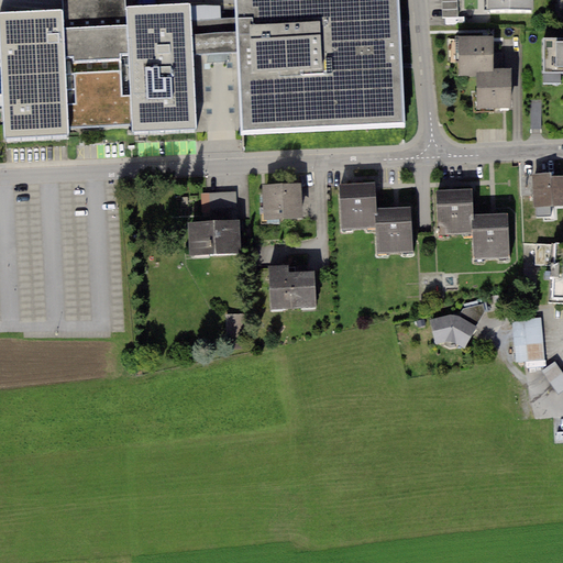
[(62,0),(63,10),(0,13),(0,67),(3,139),(68,135),(67,127),(131,123),(132,132),(197,129),(194,54),(192,35),(190,3),(127,7),(125,0),(62,0)]
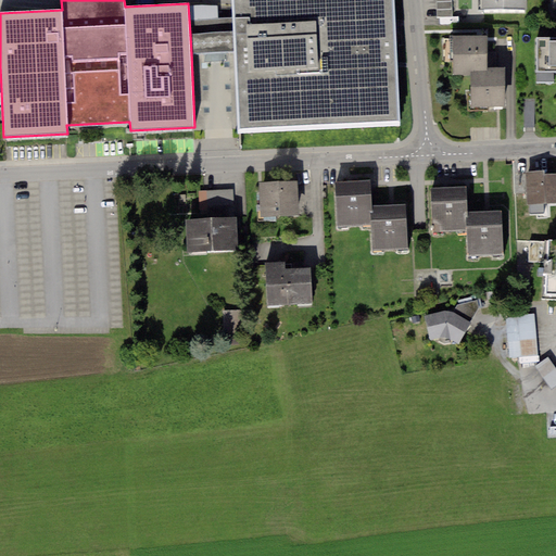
[(393,0),(232,0),(235,33),(236,51),(239,128),(400,121),(393,0)]
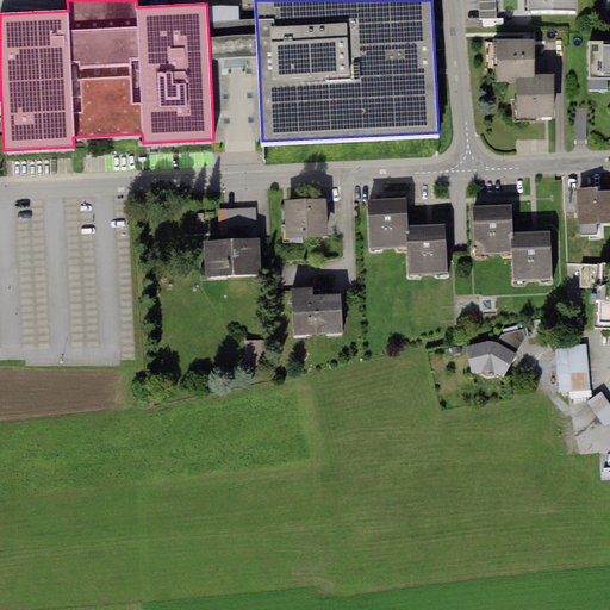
[(496,0),(479,0),(481,23),(498,22),(496,0)]
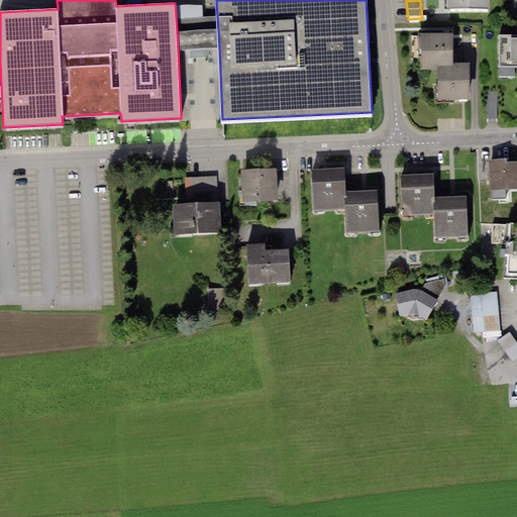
[(490,0),(449,0),(449,12),(490,11),(490,0)]
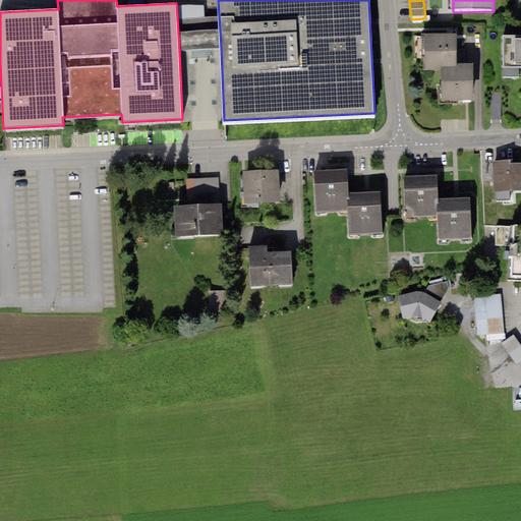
[(220,31),(178,33),(179,50),(221,48),(220,31)]
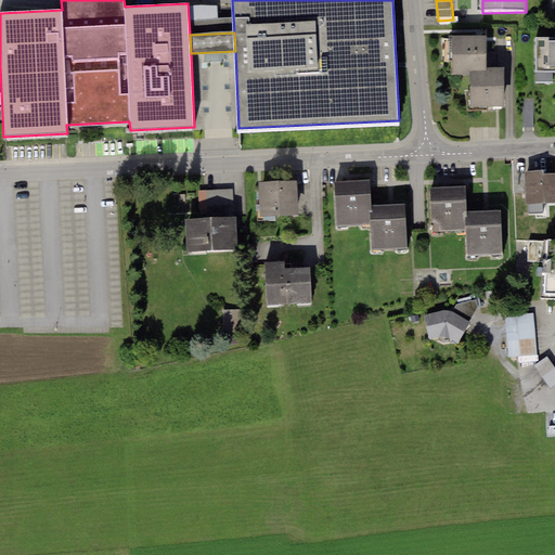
[(554,35),(532,36),(533,74),(554,73),(554,35)]
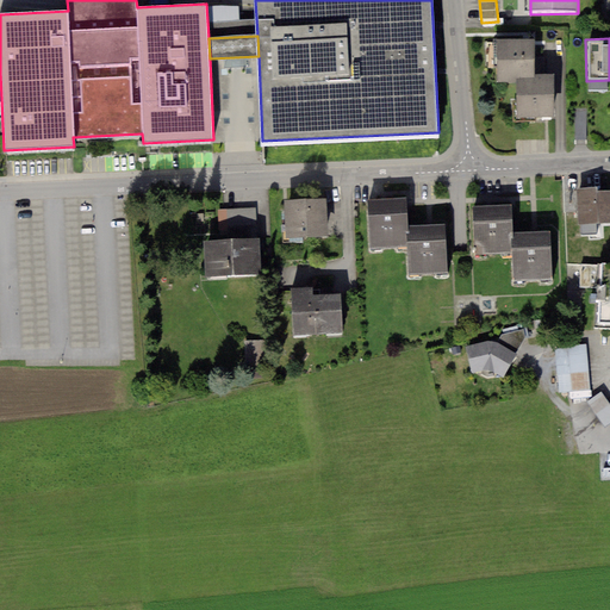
[(541,39),(509,41),(510,76),(527,76),(542,76),(541,39)]
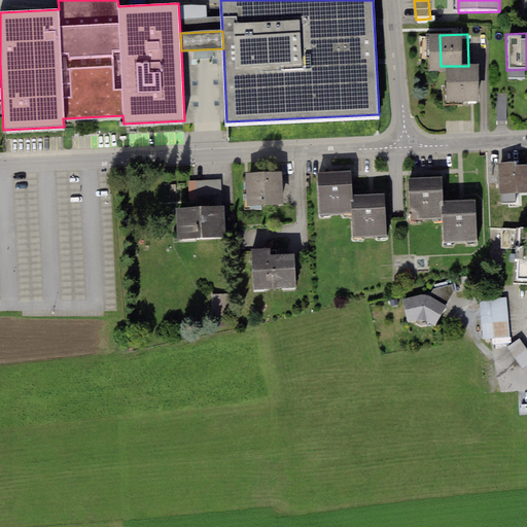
[(468,66),(455,66),(456,100),(490,99),(489,65),(468,66)]
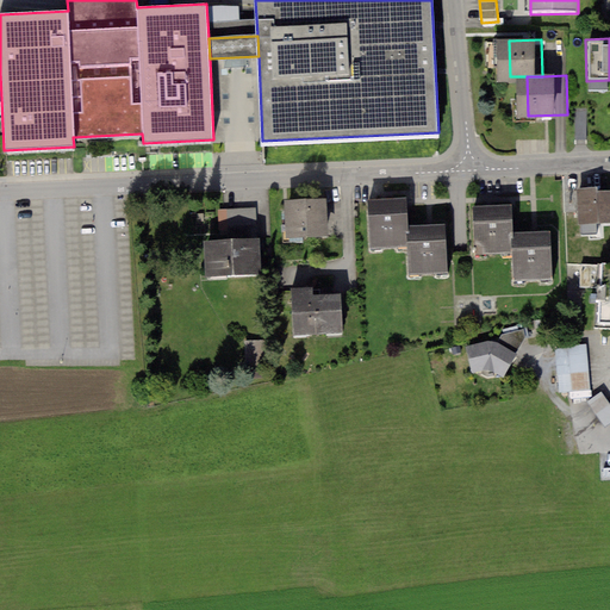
[(609,193),(583,194),(583,230),(609,229),(609,193)]
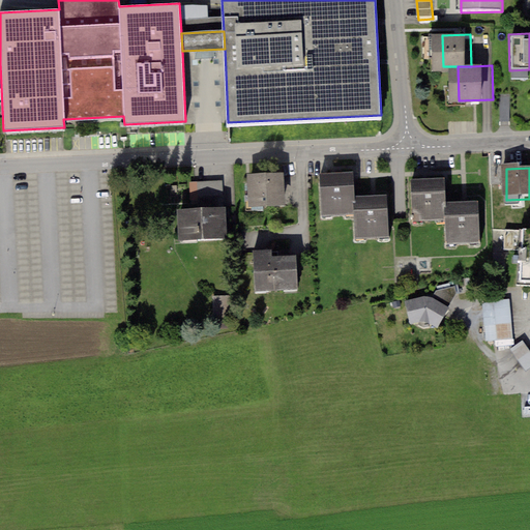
[(352,173),(319,174),(321,216),(354,214),(353,197),(352,173)]
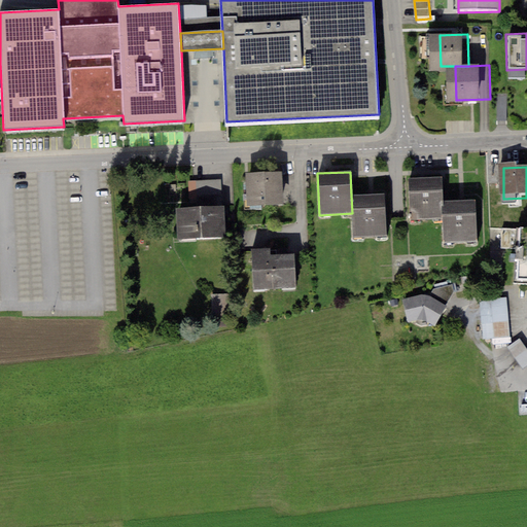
[(282,176),(249,176),(249,209),(282,208),(282,176)]
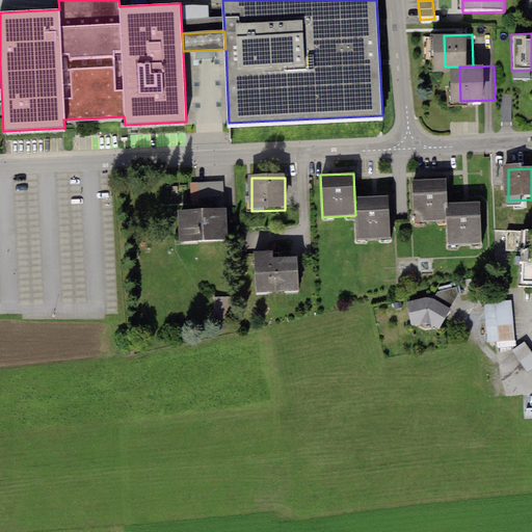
[(445,180),(413,181),(414,221),(447,219),(446,204),(445,180)]
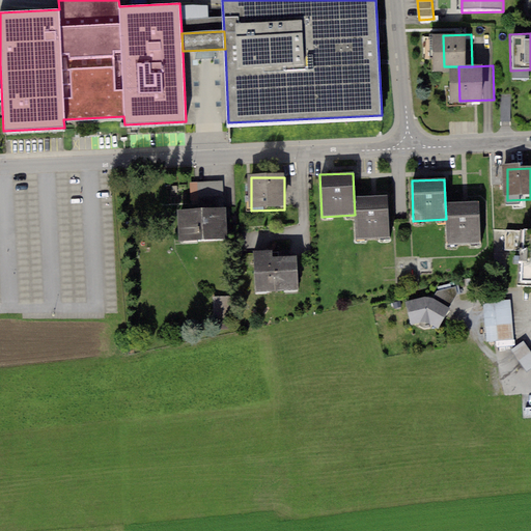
[(193,212),(179,212),(182,243),(226,241),(223,182),(192,184),(193,212)]
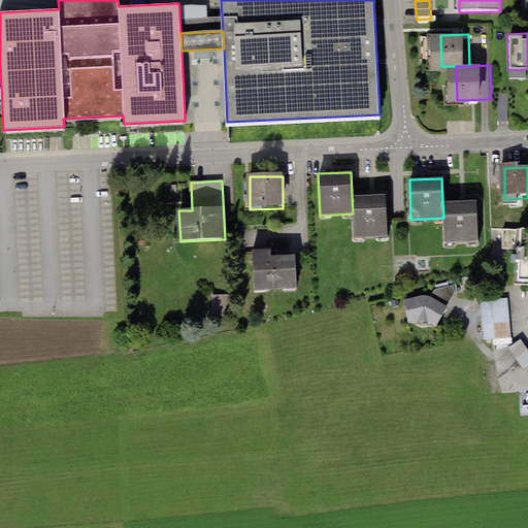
[(387,236),(385,195),(352,196),(353,213),(354,238),(387,236)]
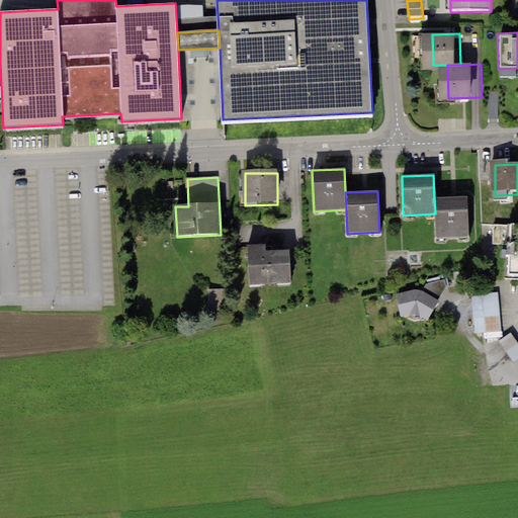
[(468,237),(466,197),(434,198),(435,213),(436,239),(468,237)]
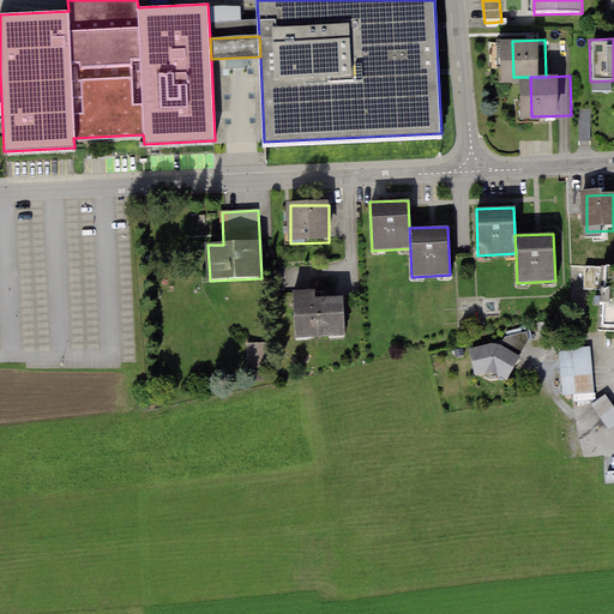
[(613,272),(585,271),(584,292),(602,293),(600,333),(613,333),(613,272)]
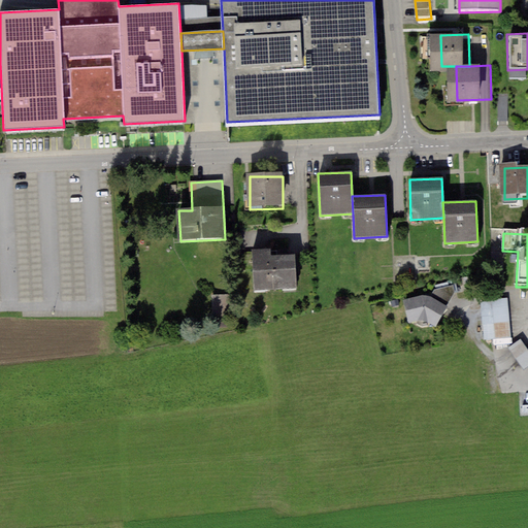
[(296,256),(257,257),(257,289),(297,288),(296,256)]
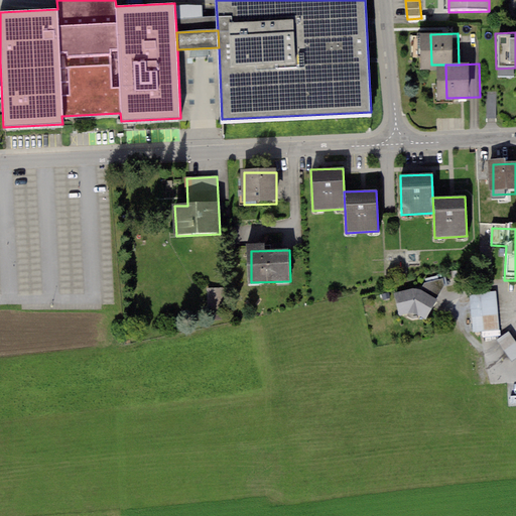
[(414,292),(394,298),(399,317),(411,314),(417,315),(427,324),(439,303),(424,294),(414,292)]
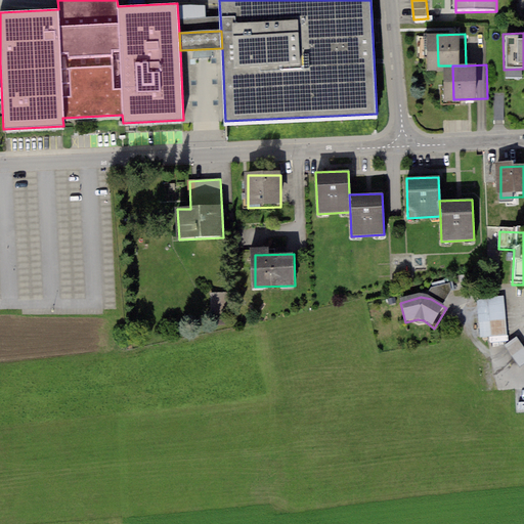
[(508,338),(505,301),(481,303),(484,340),(508,338)]
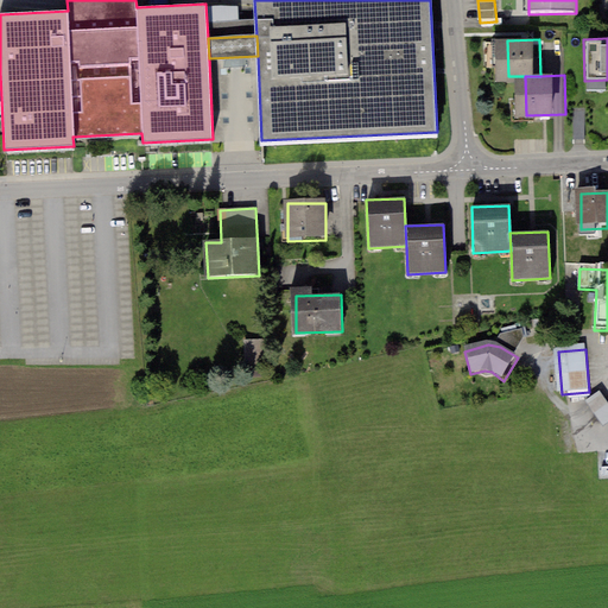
[(607,424),(607,406),(600,393),(588,400),(605,426),(607,424)]
